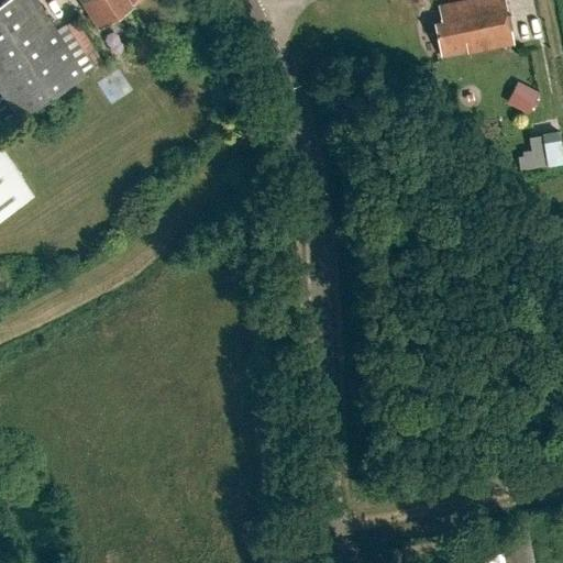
[(35,0),(7,0),(0,4),(0,90),(20,120),(87,76),(35,0)]
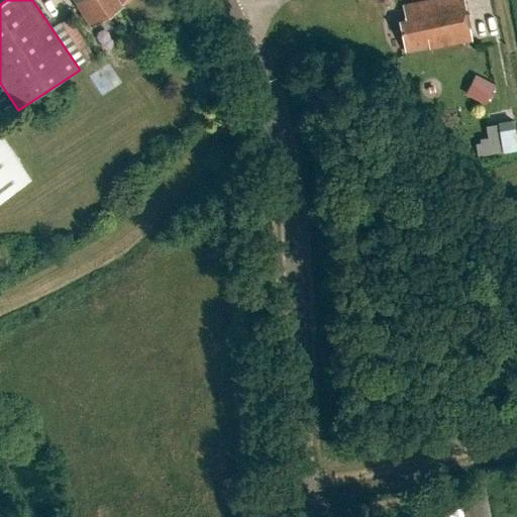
[(72,0),(92,30),(124,8),(122,5),(130,0),(72,0)]
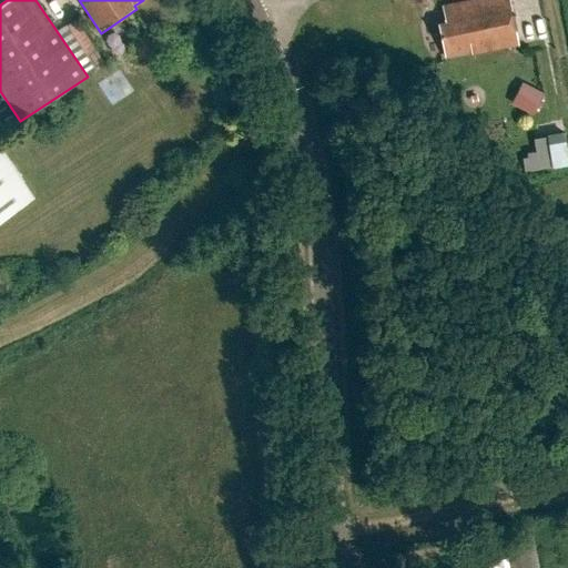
[(445,22),(438,23),(445,56),(470,51),(472,56),(519,47),(510,0),(473,0),(442,7),(445,22)]
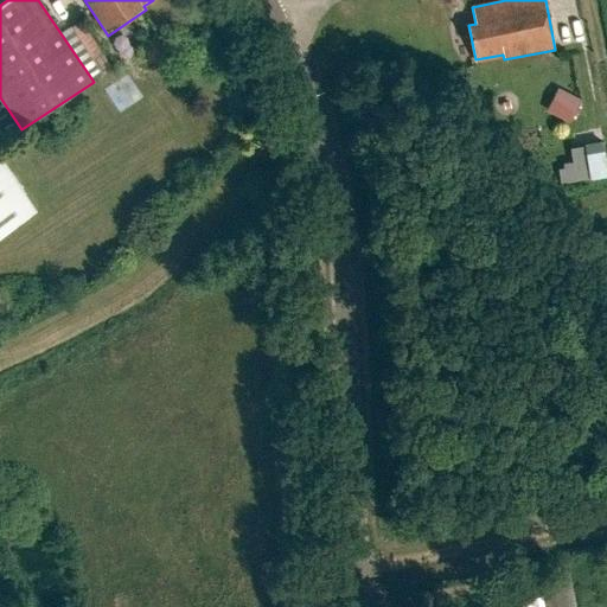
[(568,122),(579,97),(553,87),(543,112),(568,122)]
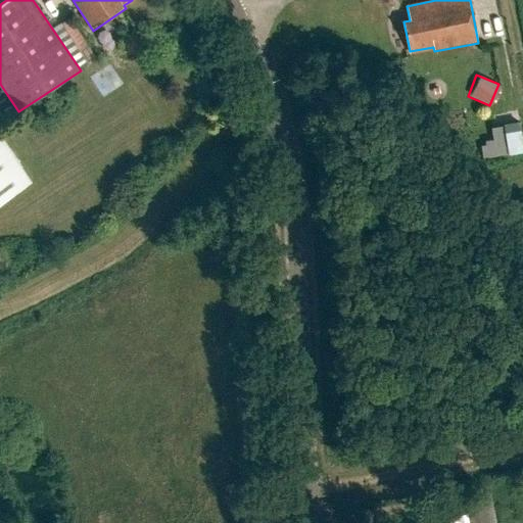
[(485,159),(521,151),(513,121),(487,127),(490,138),(481,140),(485,159)]
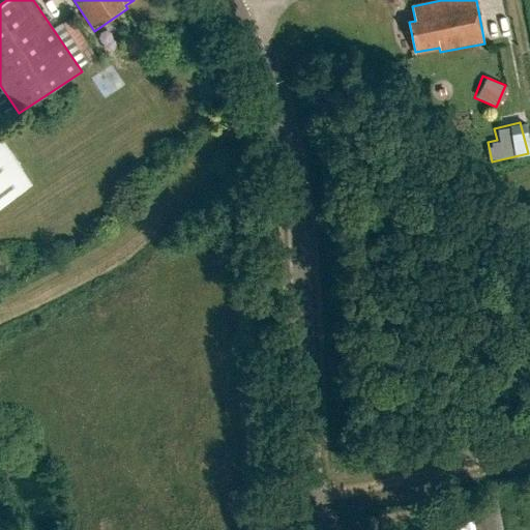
[(0,134),(0,204),(32,183),(0,134)]
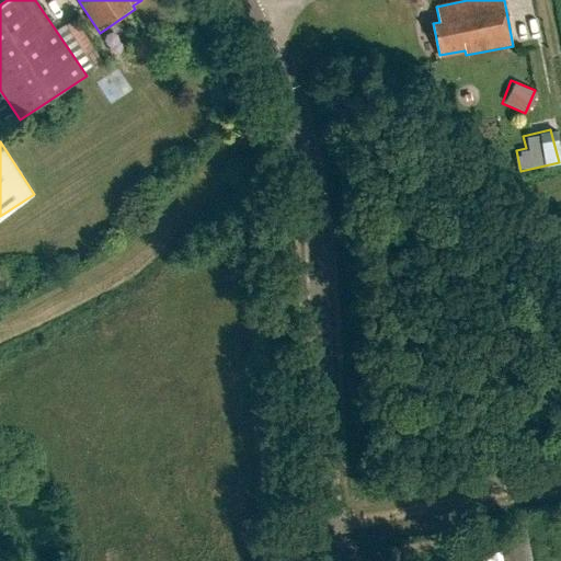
[(496,551),(497,560),(533,560),(525,524),(470,535),(474,556),(496,551)]
